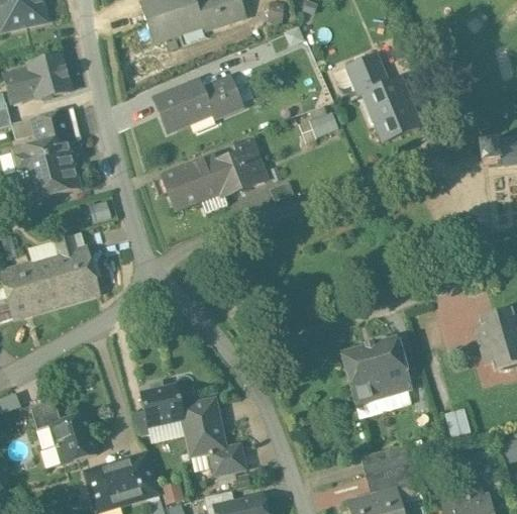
[(0,0),(0,23),(2,31),(44,22),(39,0),(0,0)]
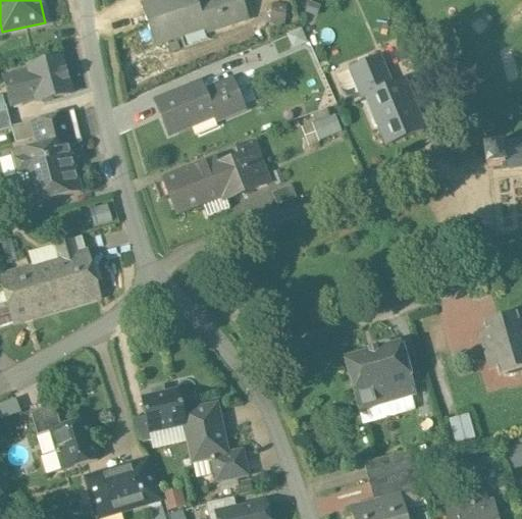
[(157,0),(141,5),(153,44),(204,28),(205,32),(235,21),(227,0),(196,0),(157,0)]
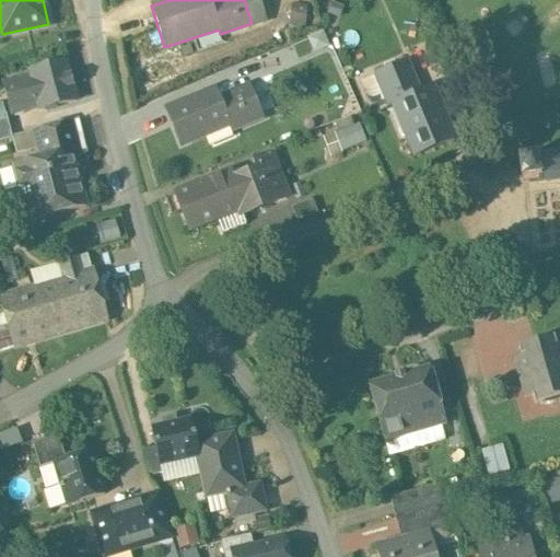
[(244,0),(252,23),(266,19),(258,0),(244,0)]
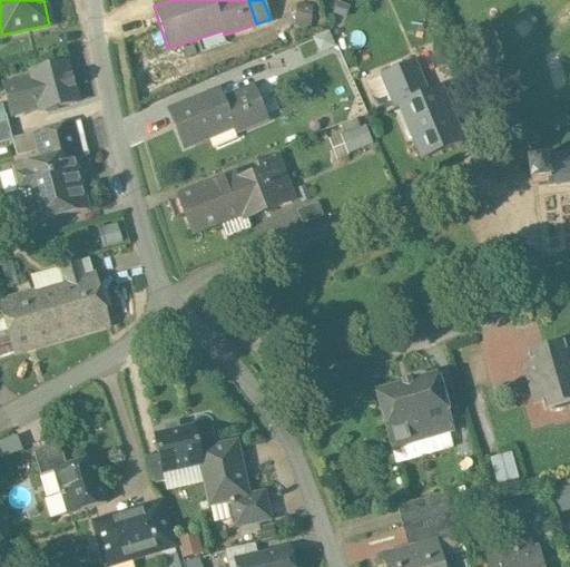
[(413,62),(382,75),(382,77),(387,89),(420,77),(413,62)]
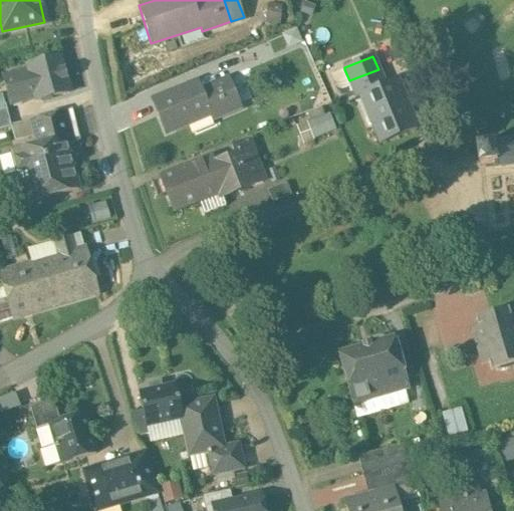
[(60,57),(28,65),(29,69),(36,95),(37,99),(69,91),(65,78),(66,78),(64,70),(63,70),(60,57)]
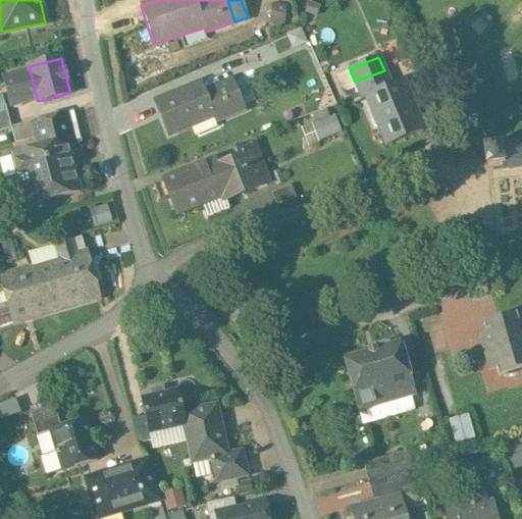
[(260,68),(232,80),(245,108),(246,110),(268,101),(259,80),(264,78),(260,68)]
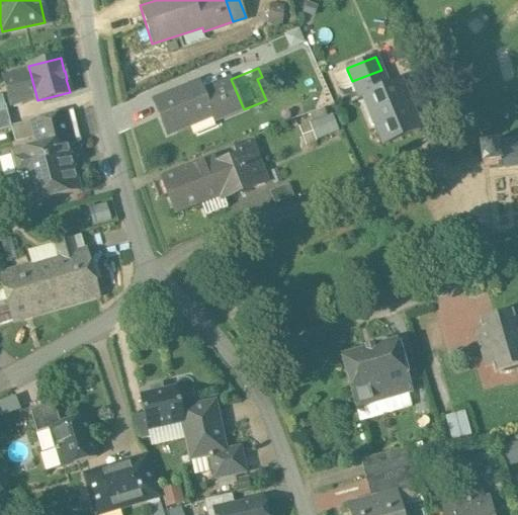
[(29,70),(4,77),(11,103),(36,96),(29,70)]
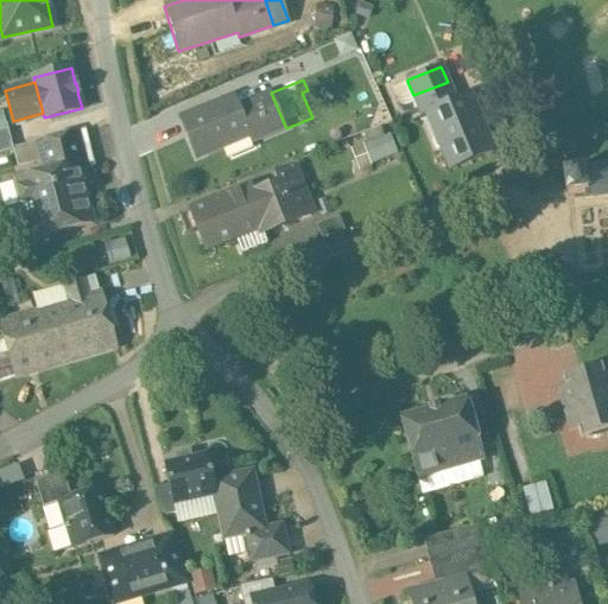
[(407,82),(392,89),(403,115),(418,108),(413,95),(407,82)]
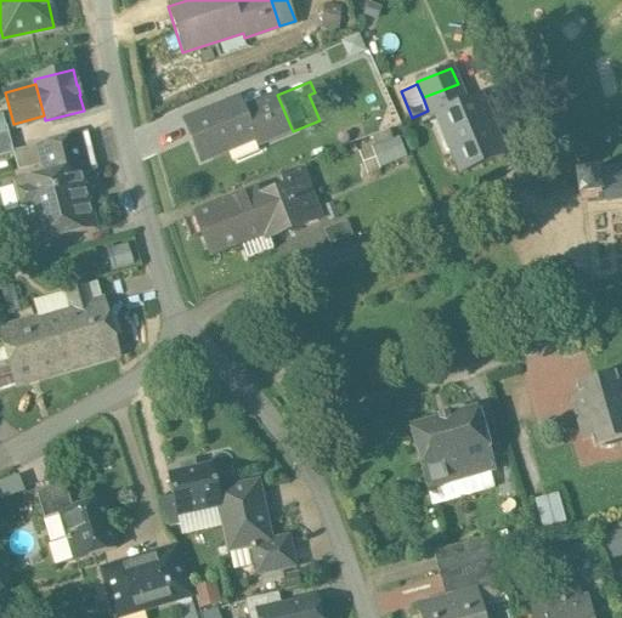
[(458,84),(423,97),(428,111),(431,117),(436,114),(461,174),(504,154),(480,95),(465,101),(458,84)]
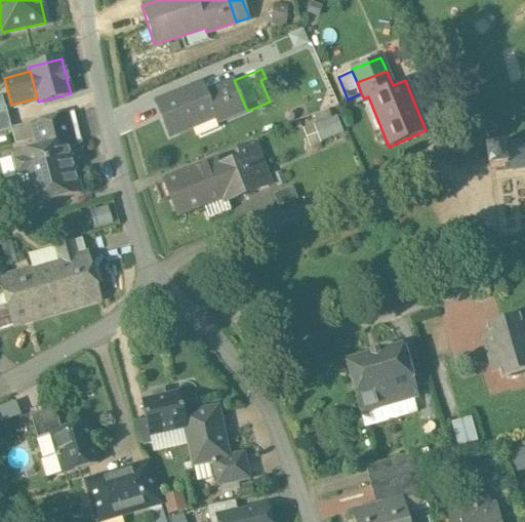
[(234,80),(220,85),(233,114),(246,109),(234,80)]
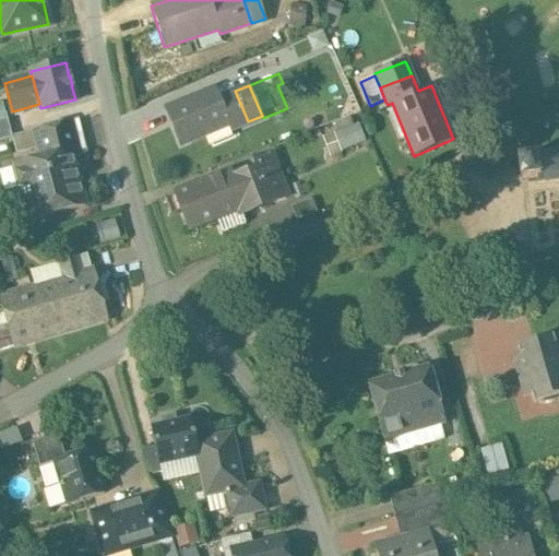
[(215,89),(165,109),(180,145),(229,125),(230,129),(248,121),(235,91),(218,98),(215,89)]
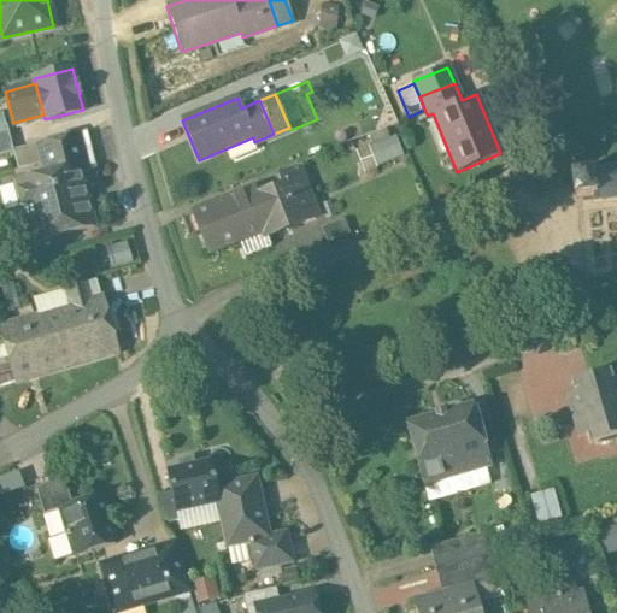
[(9,129),(0,131),(0,153),(13,151),(9,129)]
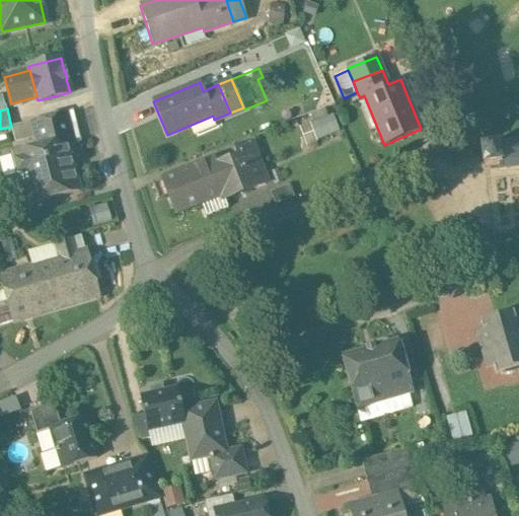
[(67,111),(31,120),(38,146),(65,139),(67,145),(75,143),(67,111)]
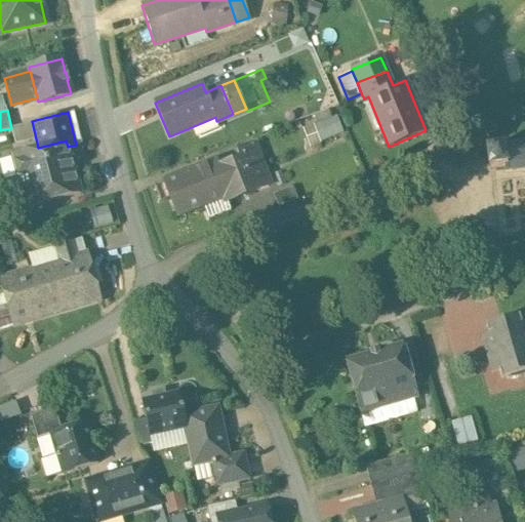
[(341,131),(333,112),(301,125),(310,145),(341,131)]
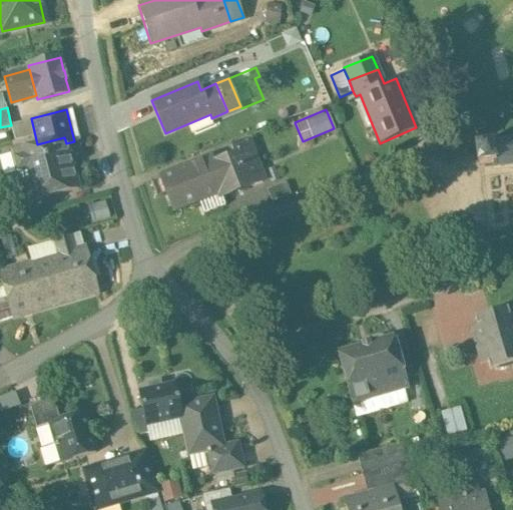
[(37,144),(11,151),(17,173),(21,172),(28,200),(77,188),(66,143),(64,137),(37,144)]
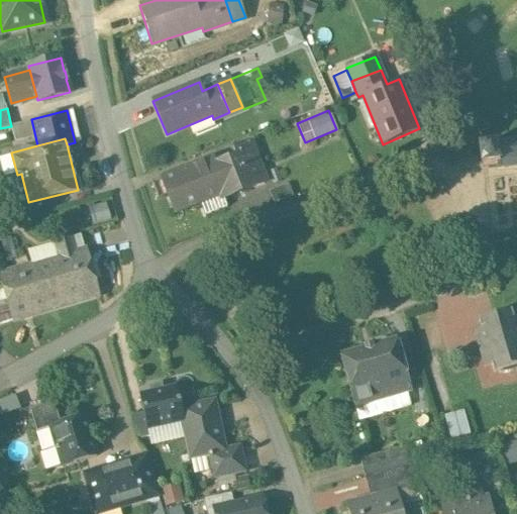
[(516,139),(497,141),(494,139),(492,141),(495,143),(495,145),(479,147),(482,166),(496,164),(497,170),(516,168),(516,139)]
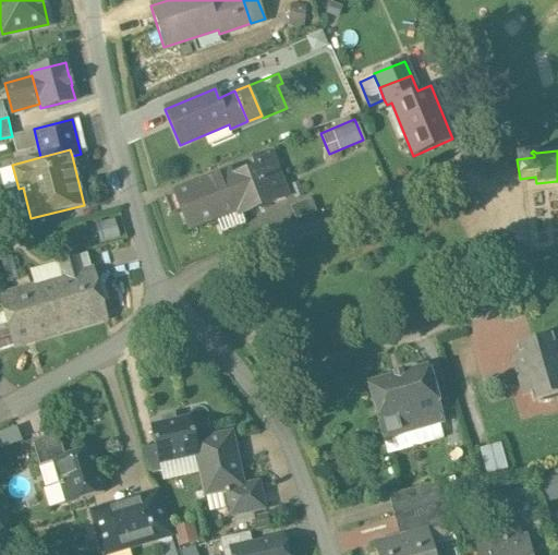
[(270,153),(254,159),(258,170),(259,170),(271,202),(287,195),(270,153)]
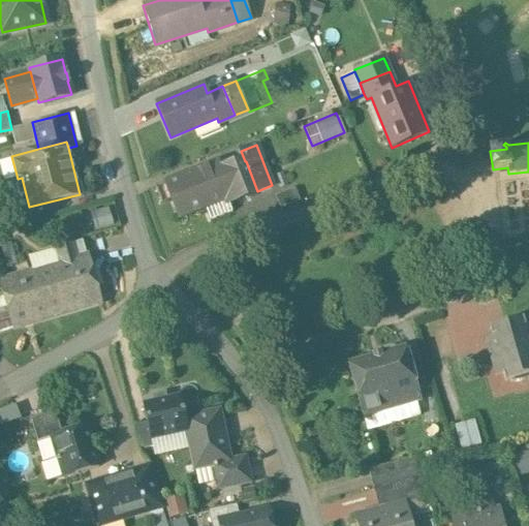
[(214,163),(165,182),(179,216),(206,207),(226,198),(227,203),(228,203),(257,191),(246,161),(245,161),(217,173),(214,163)]
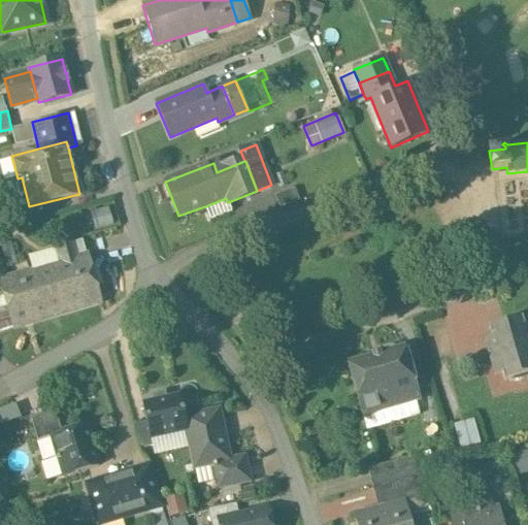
[(275,195),(279,206),(303,197),(299,186),(275,195)]
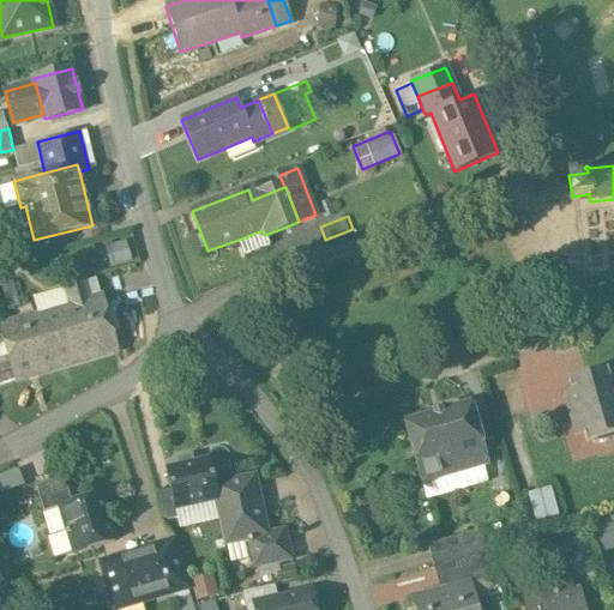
[(263,230),(239,240),(245,254),(270,245),(265,235),(264,235),(263,230)]
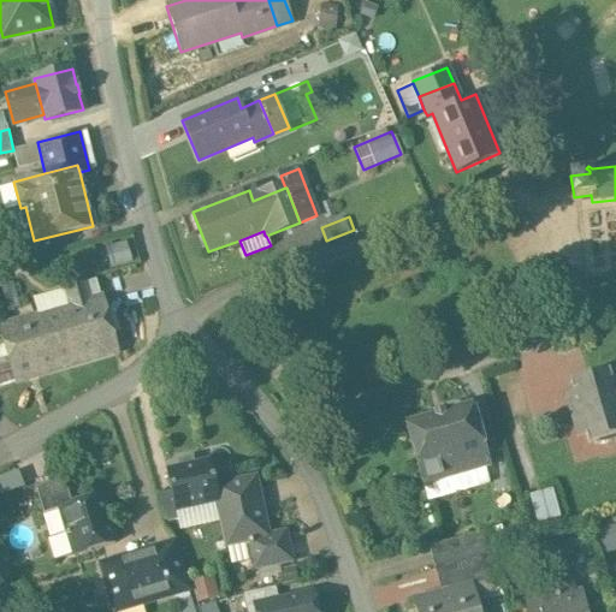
[(101,243),(106,263),(132,257),(128,237),(101,243)]
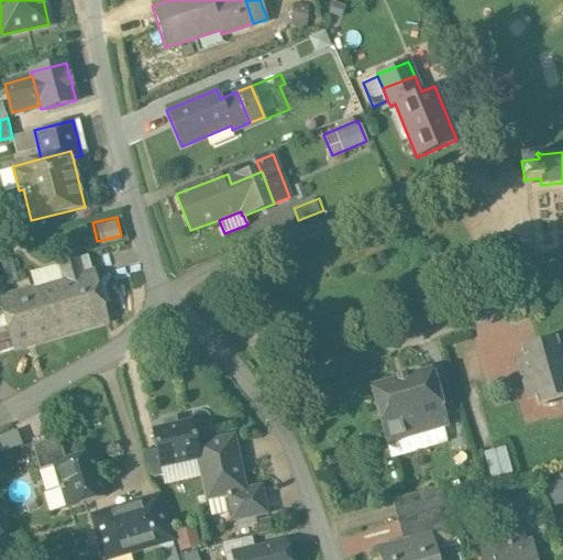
[(64,281),(0,298),(0,300),(4,315),(10,332),(14,348),(107,320),(94,272),(84,275),(78,257),(58,263),(64,281)]
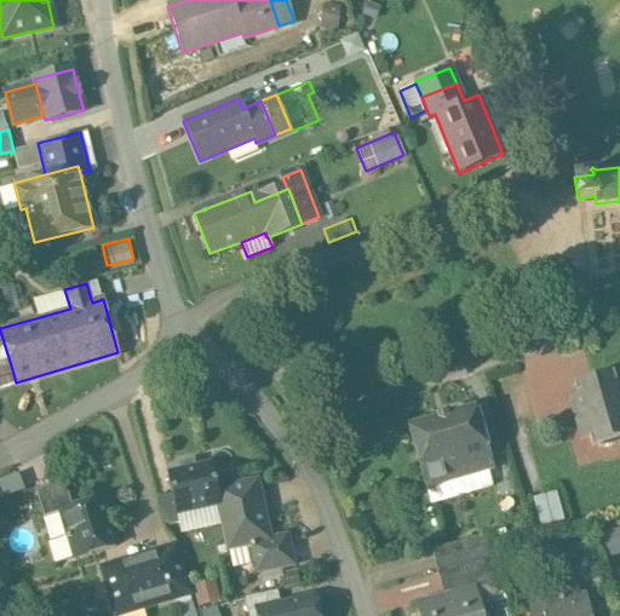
[(6,286),(0,287),(0,314),(13,311),(6,286)]
